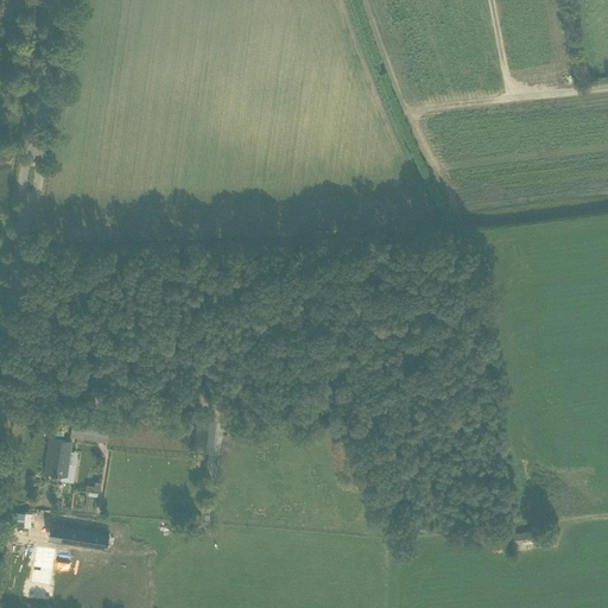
[(61,480),(73,481),(74,466),(67,464),(70,441),(62,439),(50,438),(45,472),(57,473),(61,474),(61,480)]
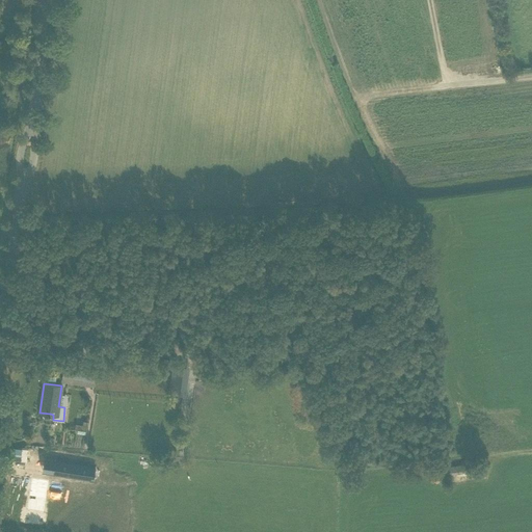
[(76,425),(75,430),(85,431),(87,423),(83,422),(82,426),(76,425)]
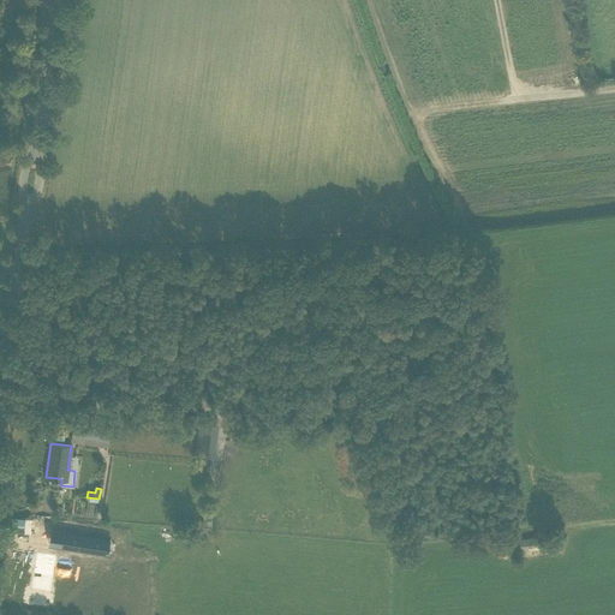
[(514,539),(517,551),(561,547),(560,533),(514,539)]
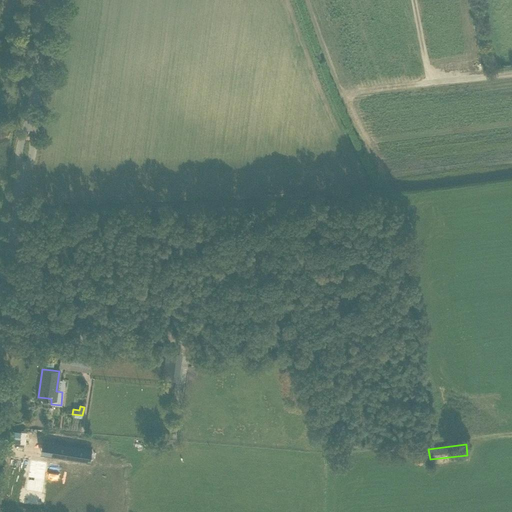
[(28,460),(23,490),(42,493),(47,463),(28,460)]
